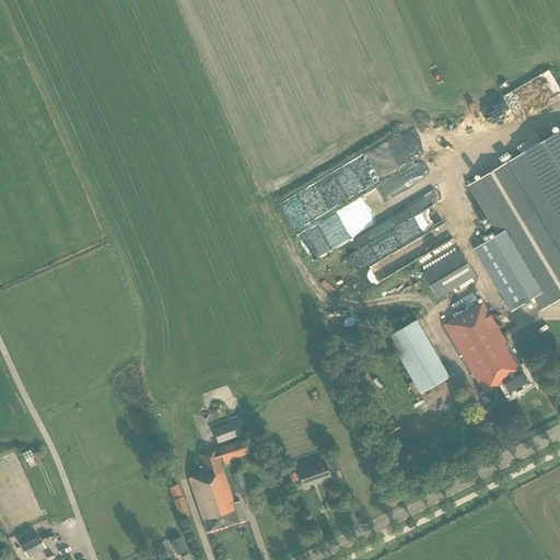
[(559,299),(559,130),(468,186),(543,311),(559,299)]
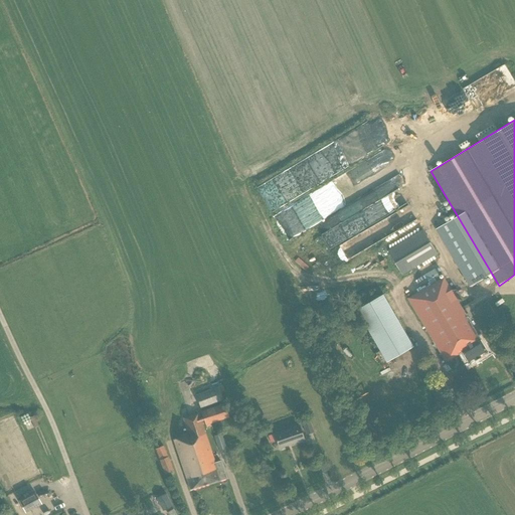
[(324,237),(330,250),(345,242),(349,252),(371,241),(367,231),(383,217),(388,215),(394,210),(392,211),(404,200),(399,189),(392,192),(386,198),(375,203),(366,211),(363,212),(360,215),(337,225),(324,237)]
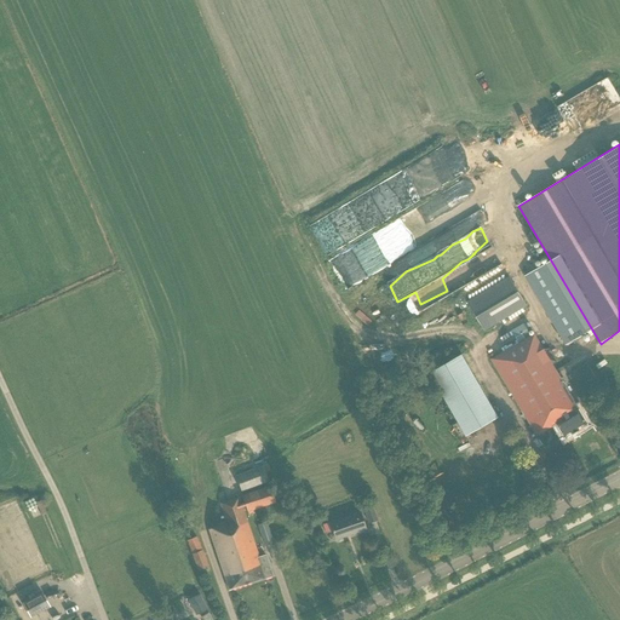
[(466,300),(483,331),(526,305),(509,275),(466,300)]
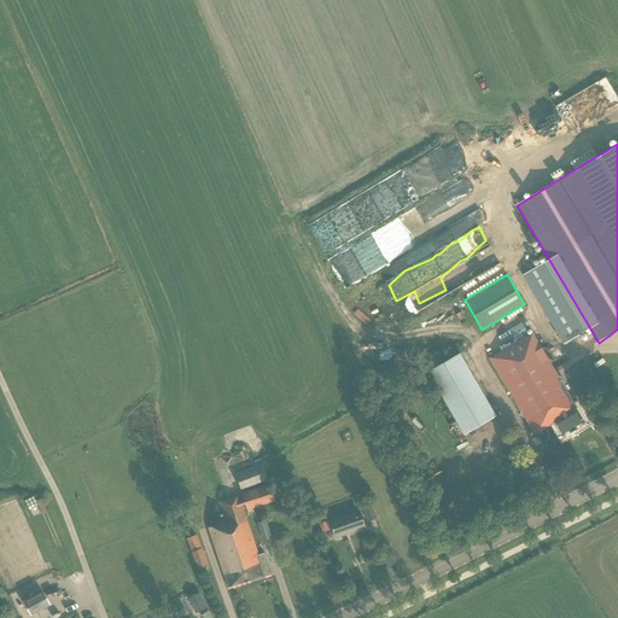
[(165,325),(159,327),(164,342),(170,339),(165,325)]
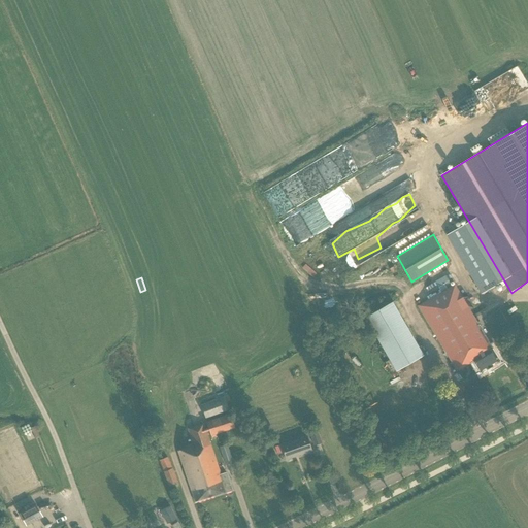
[(455,285),(419,306),(458,370),(471,362),(474,361),(482,373),(501,361),(455,285)]
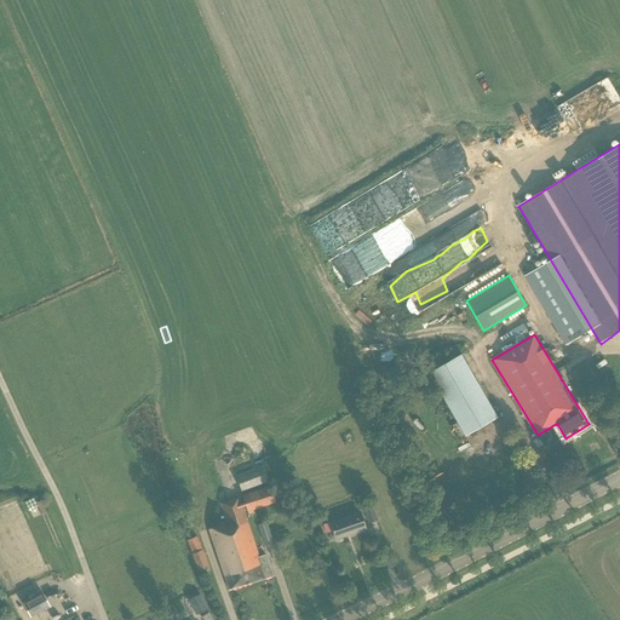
[(499,417),(463,355),(430,374),(466,436),(499,417)]
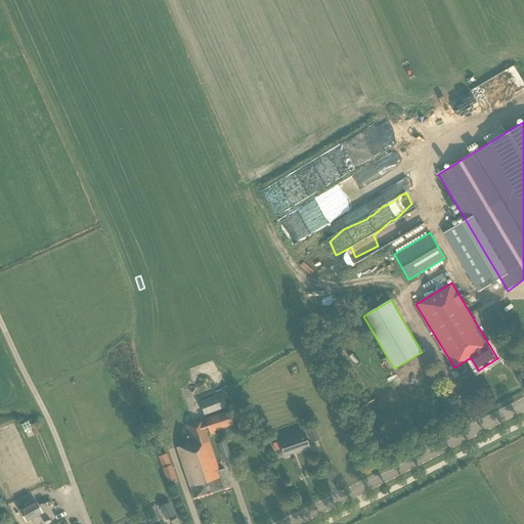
[(296,366),(290,369),(293,377),(299,374),(296,366)]
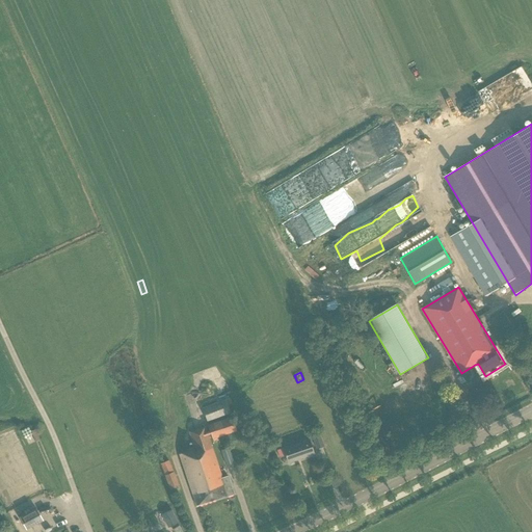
[(225,399),(202,408),(207,422),(231,413),(225,399)]
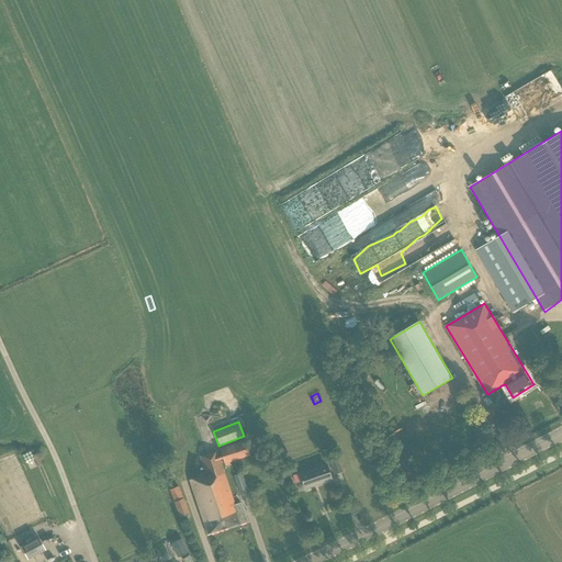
[(226,468),(231,467),(229,462),(250,456),(245,440),(220,449),(222,456),(218,457),(216,450),(200,457),(205,472),(198,475),(198,476),(189,480),(208,535),(247,521),(242,503),(235,505),(220,460),(223,459),(224,464),(225,463),(226,468)]
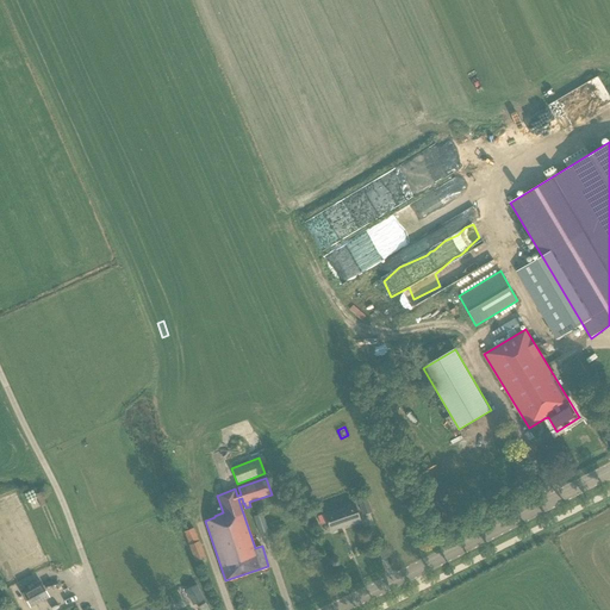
[(355,496),(362,515),(371,511),(363,492),(355,496)]
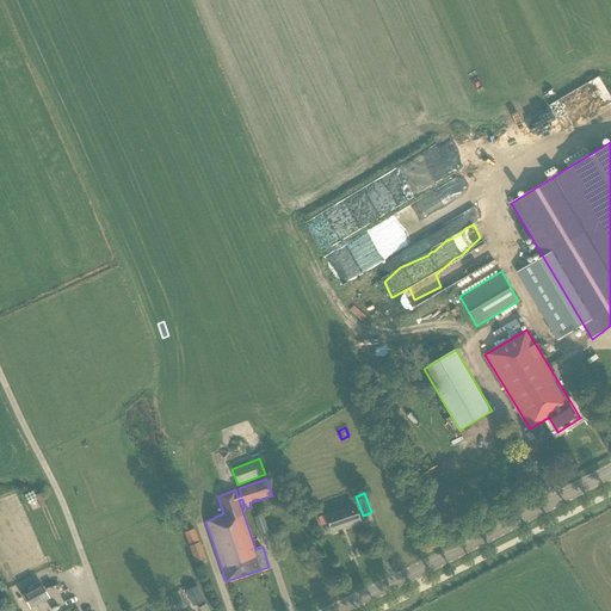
[(355,505),(325,514),(331,531),(360,522),(355,505)]
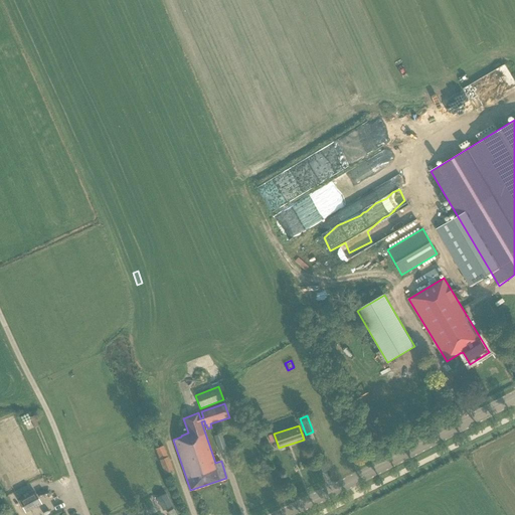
[(213,436),(218,451),(225,449),(220,433),(213,436)]
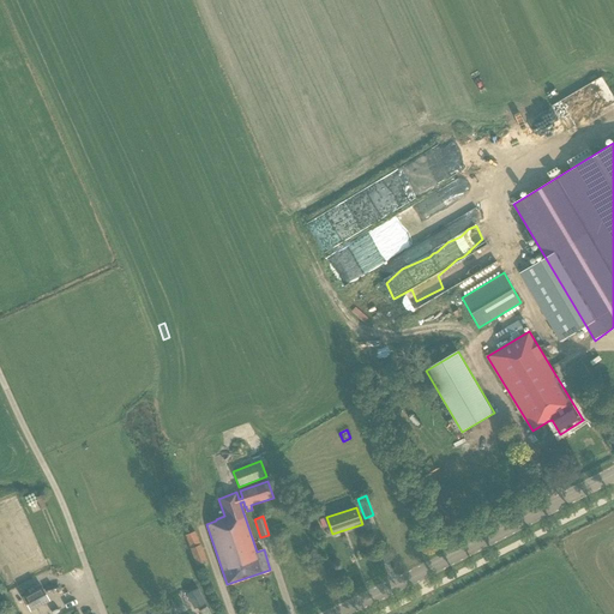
[(194,531),(185,535),(198,567),(209,565),(200,545),(199,545),(194,531)]
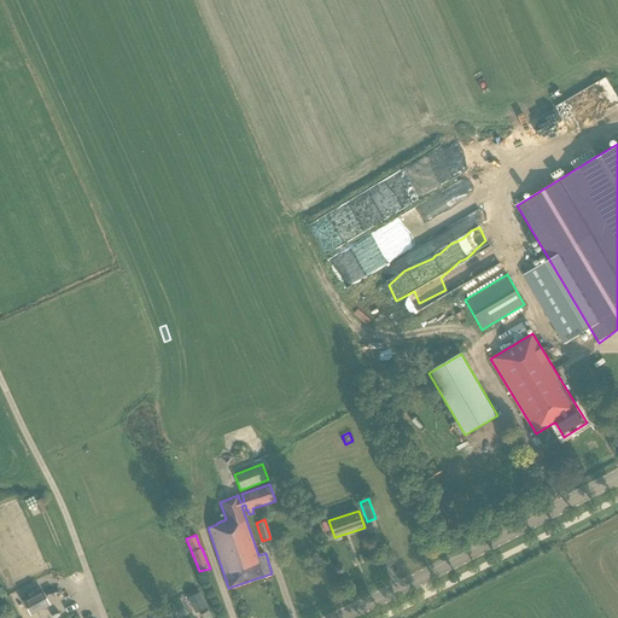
[(76,601),(69,587),(53,594),(60,608),(76,601)]
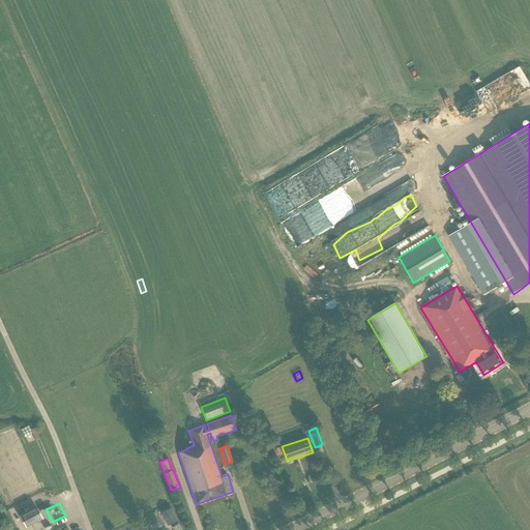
[(163,516),(167,525),(176,521),(172,511),(163,516)]
